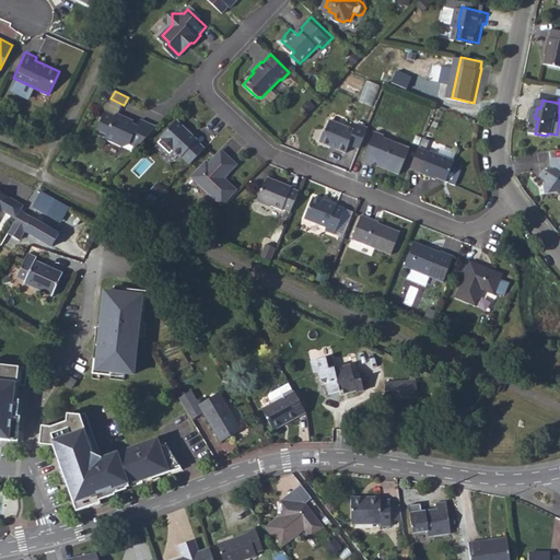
[(131,141),(139,144),(159,124),(142,116),(140,121),(135,119),(136,118),(118,109),(117,112),(107,107),(98,125),(108,129),(106,135),(124,143),(131,141)]
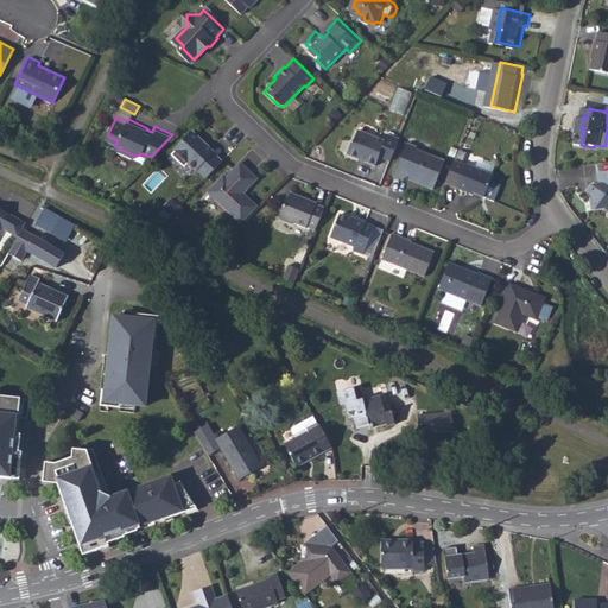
[(208,176),(225,159),(215,151),(216,147),(209,141),(203,141),(203,137),(194,128),(176,147),(177,147),(175,150),(176,154),(181,159),(185,159),(187,157),(198,169),(200,168),(208,176)]
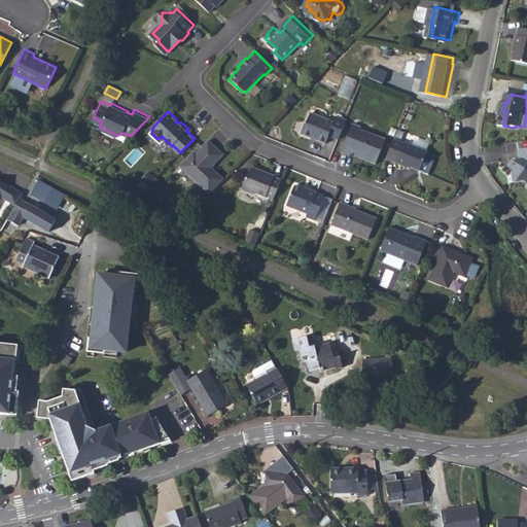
[(334,135),(344,139),(352,119),(341,115),(339,121),(315,111),(311,120),(309,123),(305,132),(330,142),(334,135)]
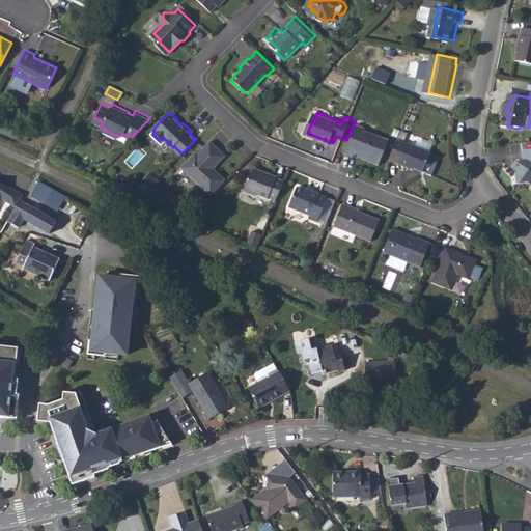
[(369,128),(362,124),(350,154),(357,157),(359,154),(383,164),(393,140),(368,131),(369,128)]
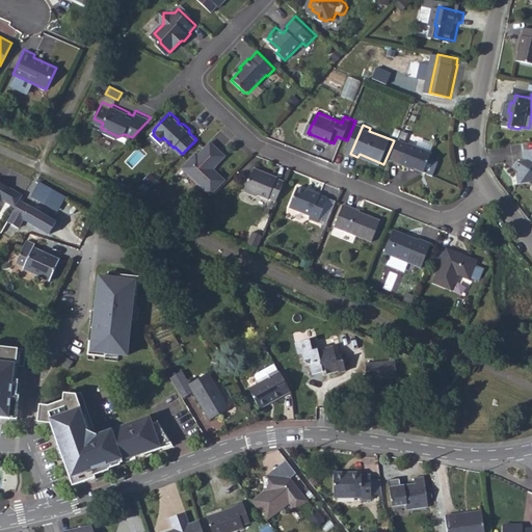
[(203,153),(200,151),(186,165),(215,194),(230,179),(217,167),(230,155),(214,140),(203,153)]
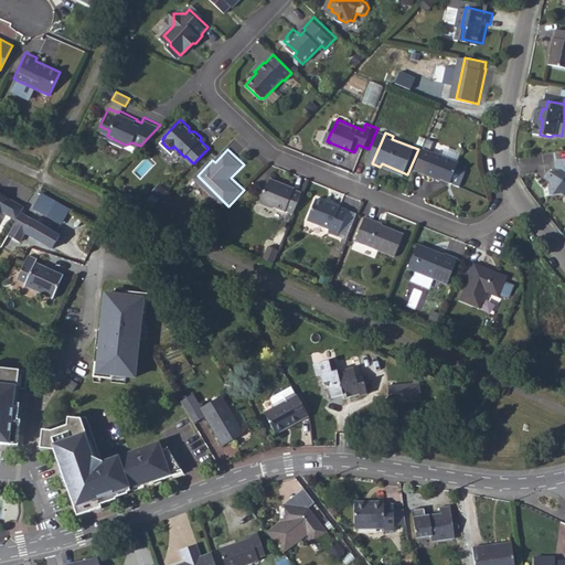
[(430,174),(441,179),(443,178),(457,183),(465,163),(429,149),(420,169),(432,173),(430,174)]
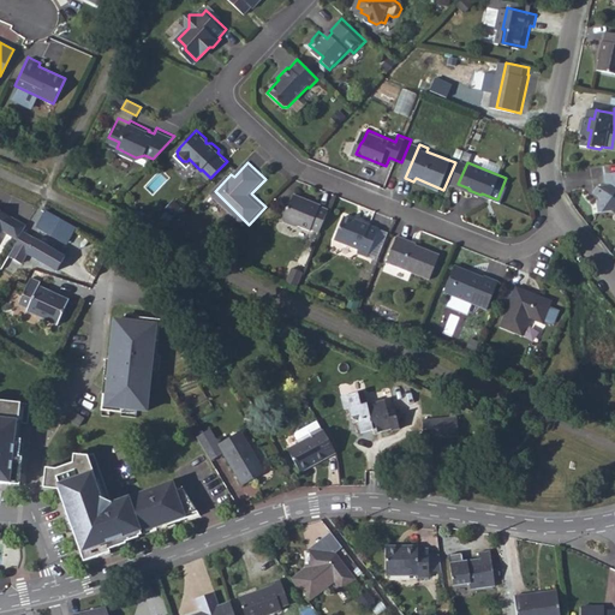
[(614,174),(611,174),(614,185),(604,187),(601,192),(607,196),(607,201),(603,202),(604,212),(614,209),(614,174)]
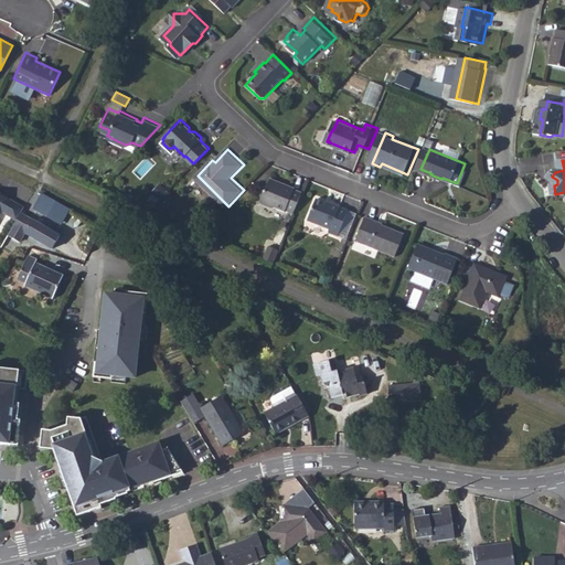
[(289,211),(298,214),(306,194),(298,191),(299,189),(276,179),(270,192),(268,192),(264,202),(265,204),(275,209),(276,208),(289,212),(289,211)]
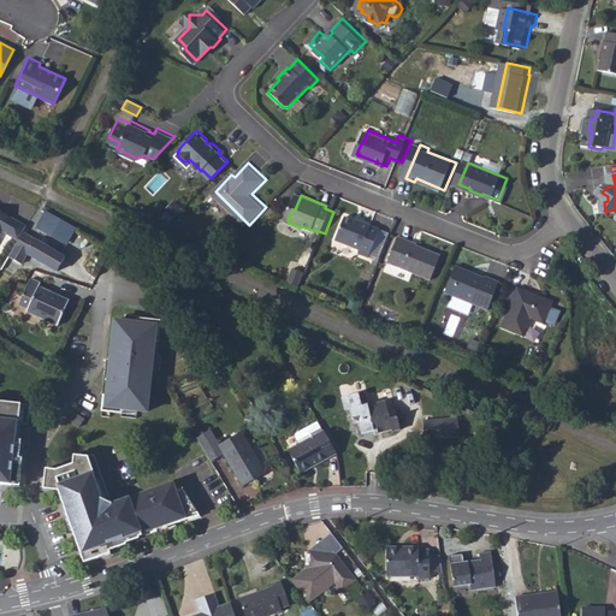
[(28,224),(0,208),(0,235),(4,230),(19,238),(23,231),(28,224)]
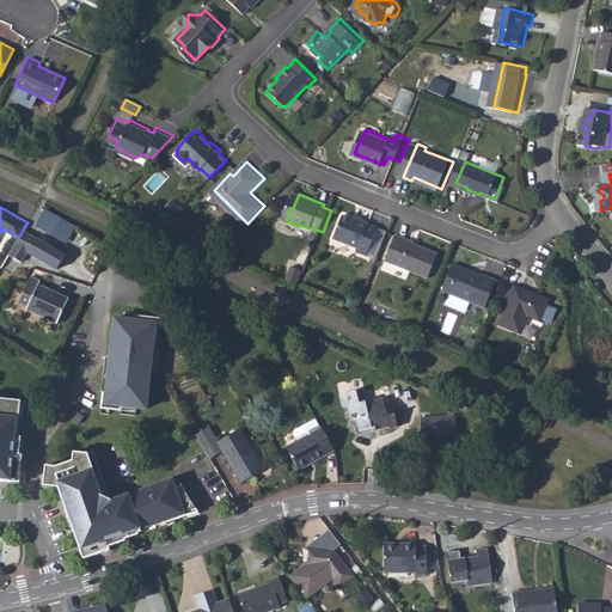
[(77,227),(49,210),(40,226),(67,244),(77,227)]
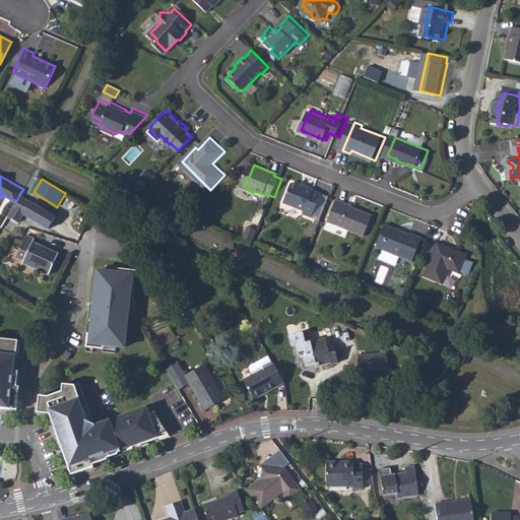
[(295,183),(285,204),(307,212),(306,215),(314,218),(316,215),(324,194),(308,187),(308,188),(295,183)]
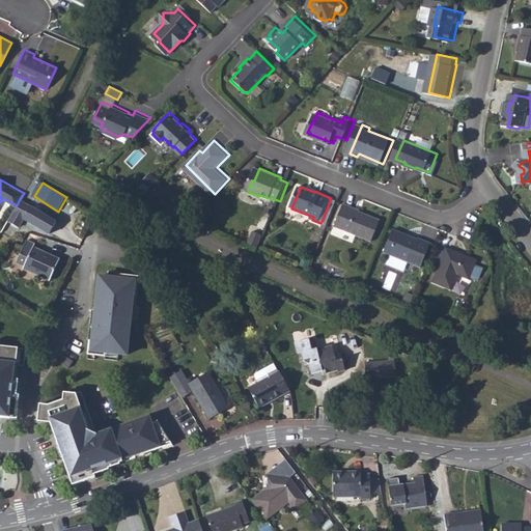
[(331,198),(323,220),(332,224),(340,202),(331,198)]
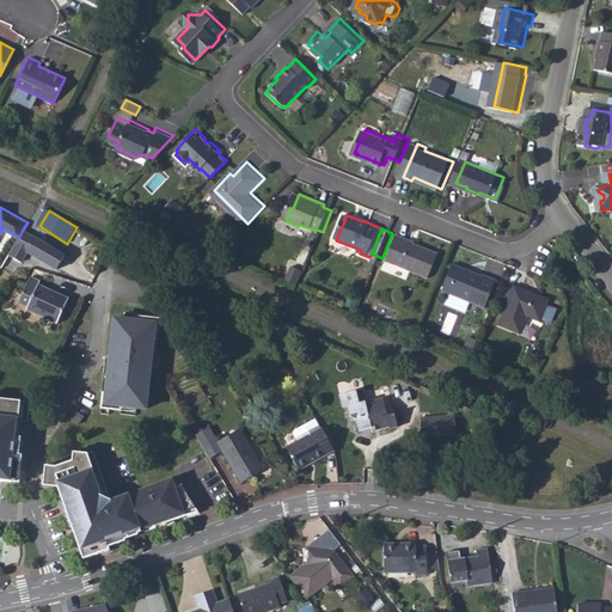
[(66,255),(23,230),(19,237),(8,256),(22,263),(26,255),(57,270),(66,255)]
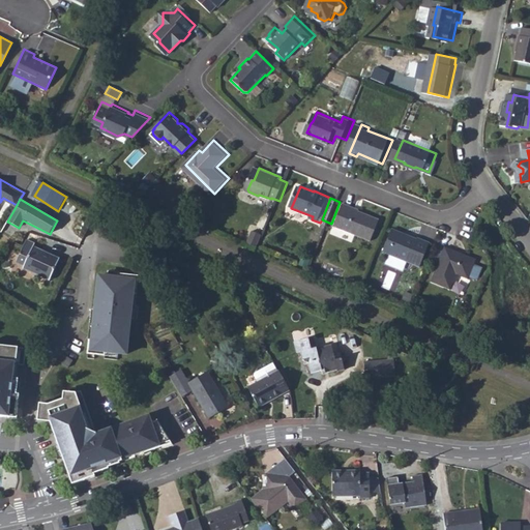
[(339,226),(375,240),(383,219),(359,209),(359,208),(348,204),(339,226)]
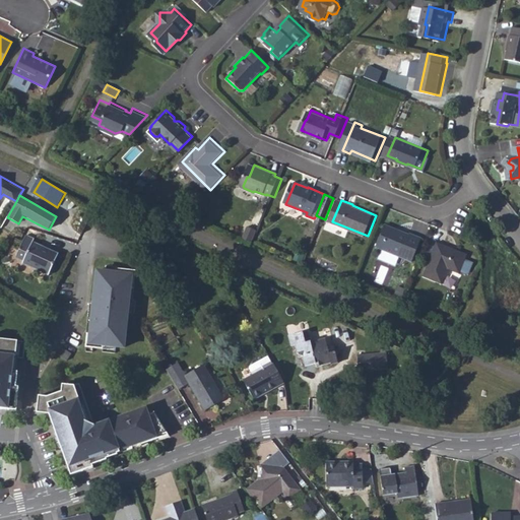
[(413,235),(390,224),(382,246),(417,261),(428,238),(415,233),(413,235)]
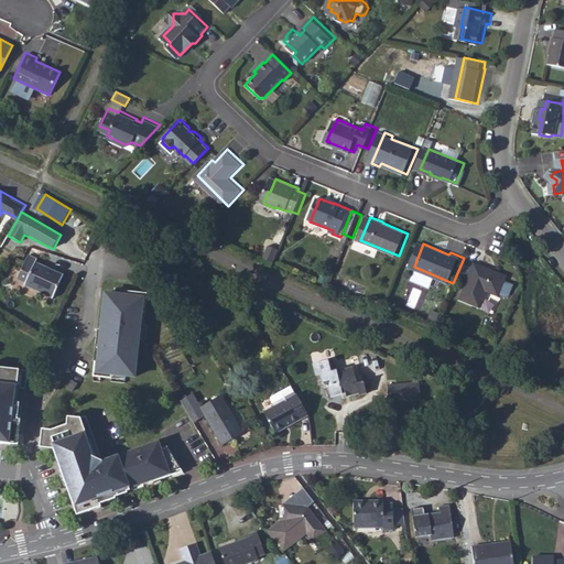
[(29,255),(17,279),(25,283),(35,261),(38,258),(29,255)]
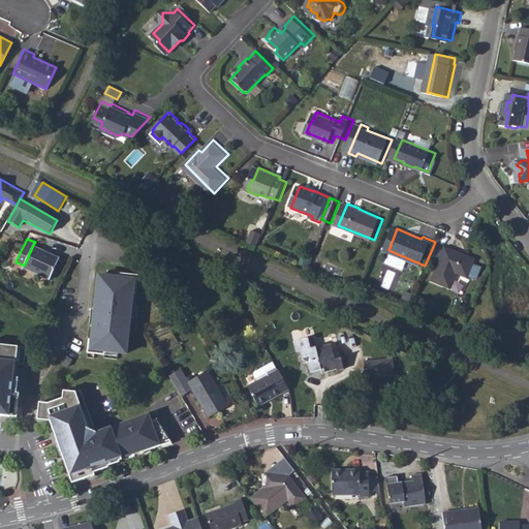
[(23,267),(49,279),(59,257),(33,245),(24,266),(23,267)]
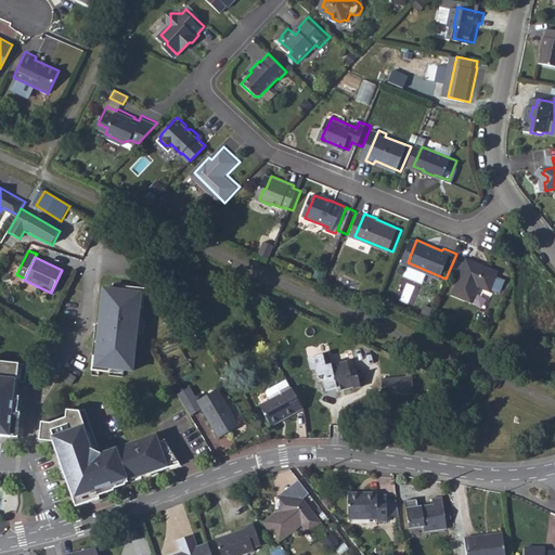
[(503,273),(472,260),(457,296),(477,304),(485,288),(494,293),(495,291),(502,293),(505,292),(510,282),(501,278),(503,273)]
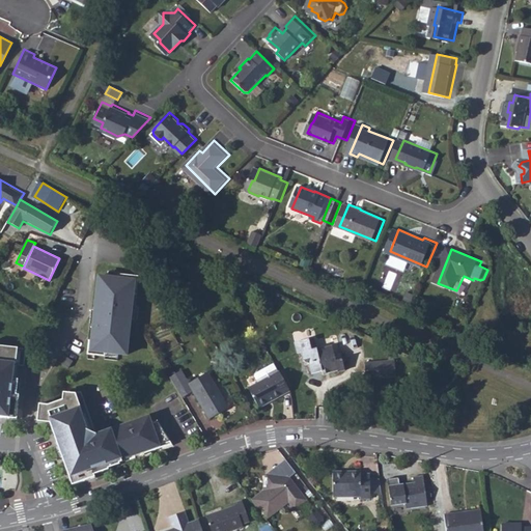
[(124,277),(103,275),(98,324),(95,324),(92,350),(99,350),(99,354),(109,355),(110,352),(131,354),(136,305),(139,305),(141,280),(136,280),(137,275),(124,273),(124,277)]
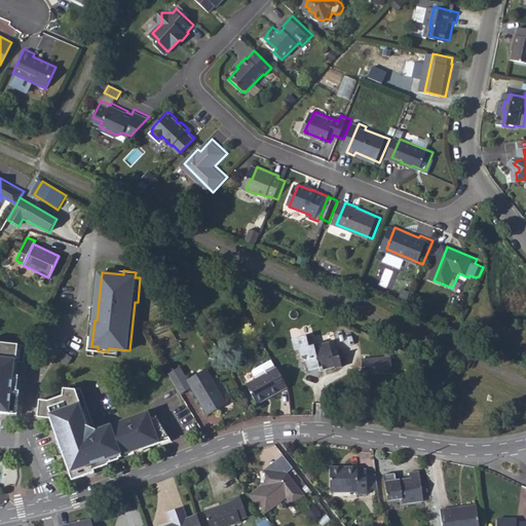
[(311,334),(292,340),(295,350),(299,348),(301,358),(306,361),(309,371),(318,368),(320,371),(334,368),(335,369),(342,367),(339,355),(333,358),(329,343),(314,346),(311,334)]
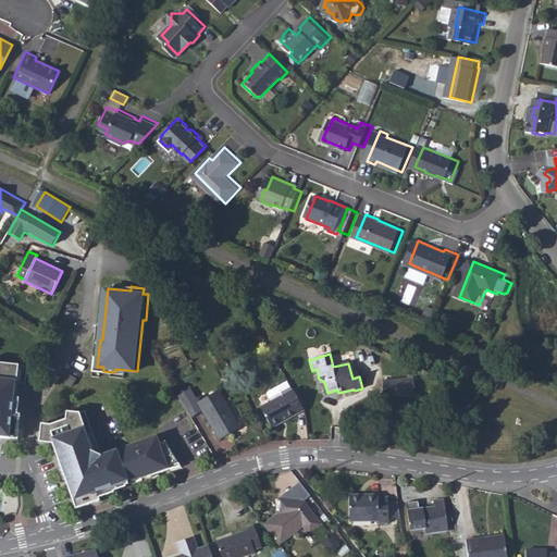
[(9,436),(17,437),(20,422),(16,422),(20,398),(16,398),(16,393),(17,383),(25,384),(27,367),(0,362),(0,437),(8,438),(9,436)]
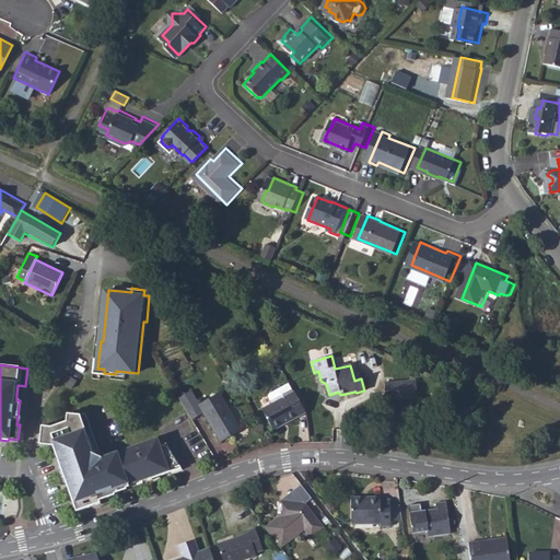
[(385,383),(386,400),(418,398),(416,380),(385,383)]
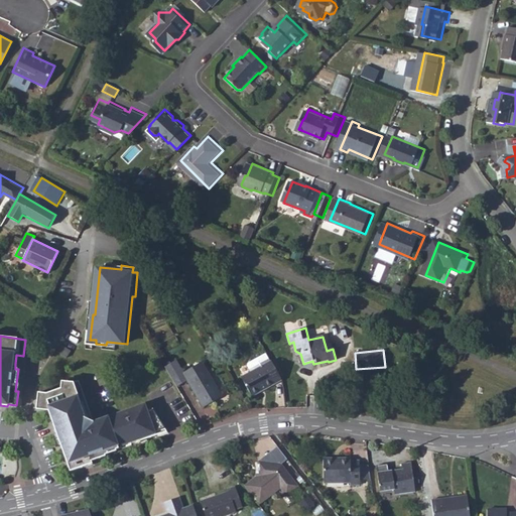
[(267,389),(282,380),(267,354),(249,363),(247,367),(251,374),(243,379),(253,395),(266,387),(267,389)]
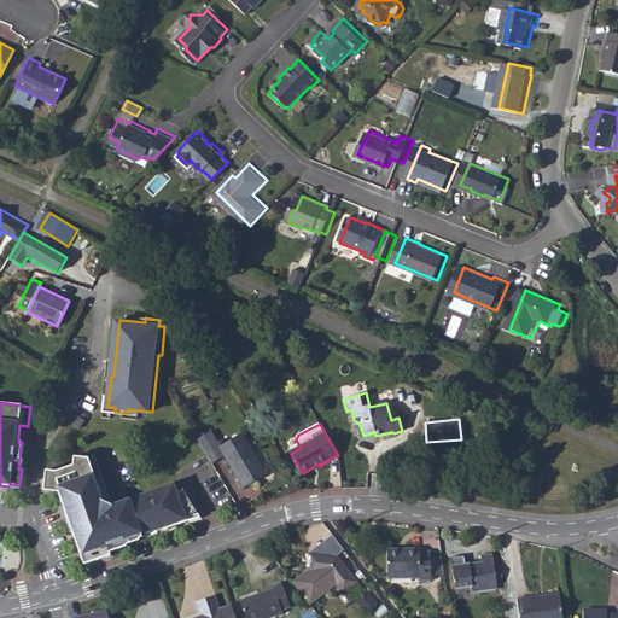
[(196,441),(211,465),(225,456),(244,488),(266,474),(240,435),(220,448),(210,432),(196,441)]
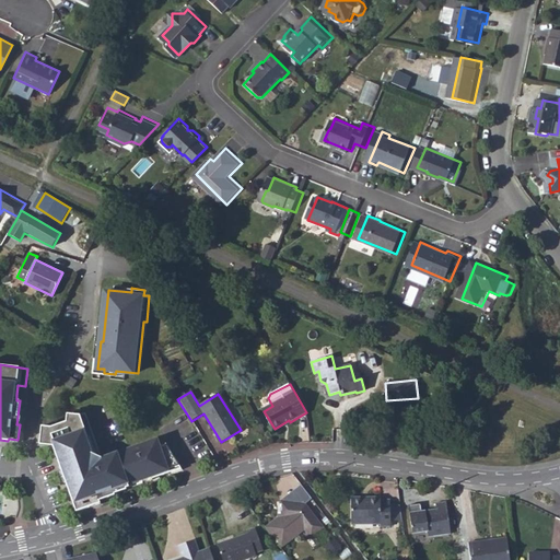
[(160,446),(156,440),(128,450),(102,459),(85,413),(79,416),(66,415),(66,422),(51,427),(42,426),(39,442),(53,443),(60,465),(62,464),(69,480),(66,481),(73,503),(77,502),(80,511),(93,506),(92,504),(98,501),(100,503),(108,501),(107,498),(115,494),(114,490),(126,486),(126,488),(129,487),(129,485),(151,477),(152,478),(170,473),(168,470),(181,466),(166,443),(160,446)]
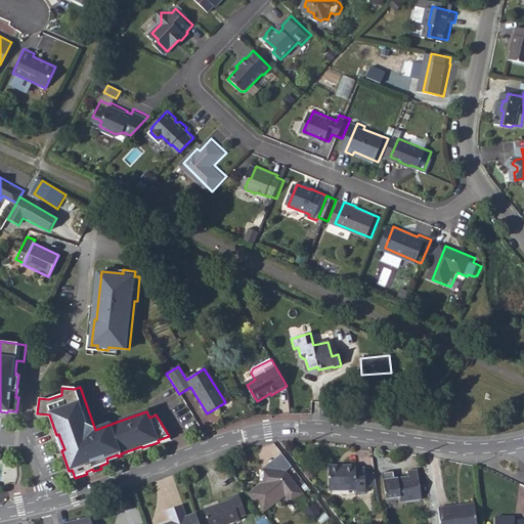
[(259,482),(245,492),(261,515),(281,499),(287,508),(311,490),(284,453),(264,467),(262,482),(259,482)]
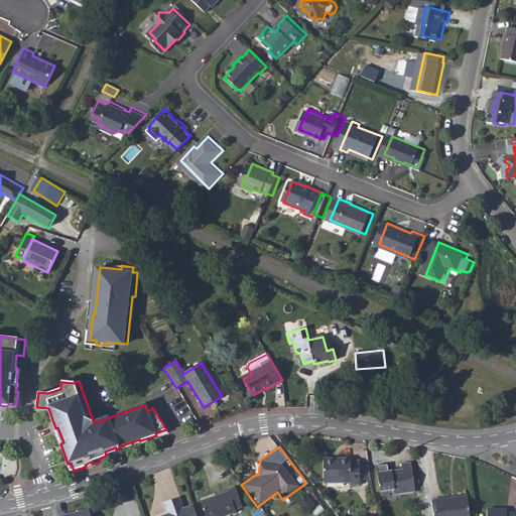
[(369,463),(358,462),(358,459),(348,459),(348,457),(336,456),(336,459),(321,458),(320,480),(348,481),(349,483),(357,484),(357,479),(368,479),(369,463)]
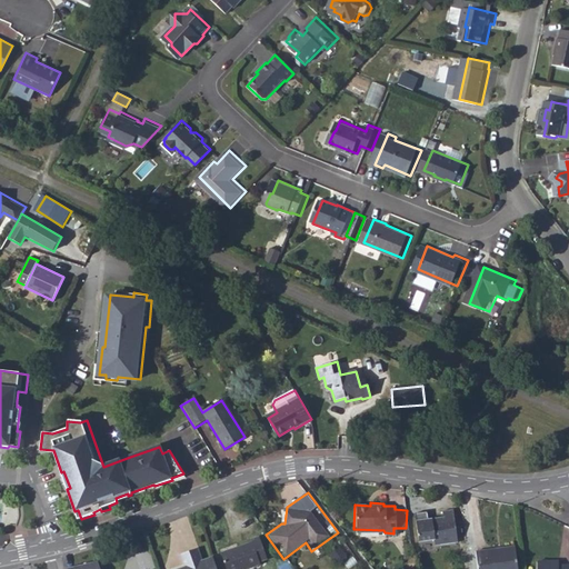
[(416,518),(418,538),(432,537),(433,542),(456,539),(451,508),(441,509),(441,510),(442,515),(429,517),(416,518)]
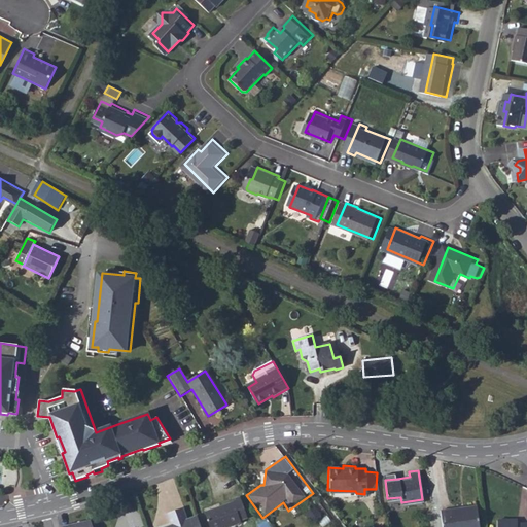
[(232,502),(204,512),(208,526),(231,526),(240,524),(239,522),(247,519),(240,497),(232,500),(232,502)]
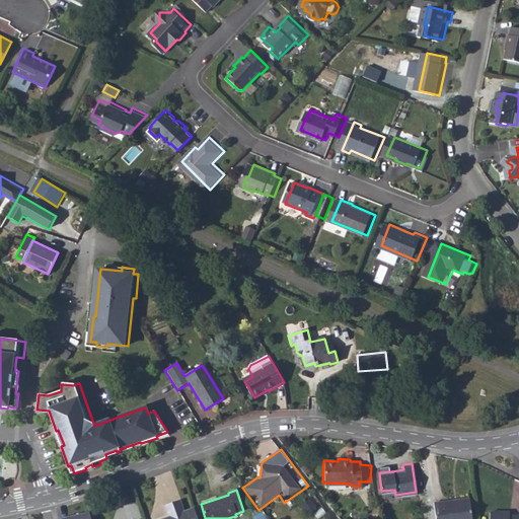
[(309,512),(317,506),(309,496),(301,503),(309,512)]
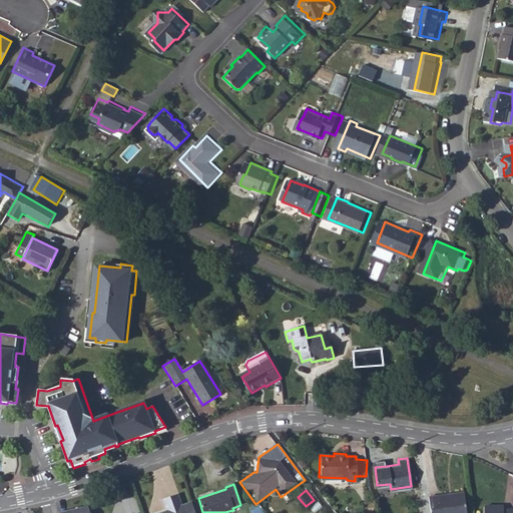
[(467,512),(465,492),(430,496),(431,512),(467,512)]
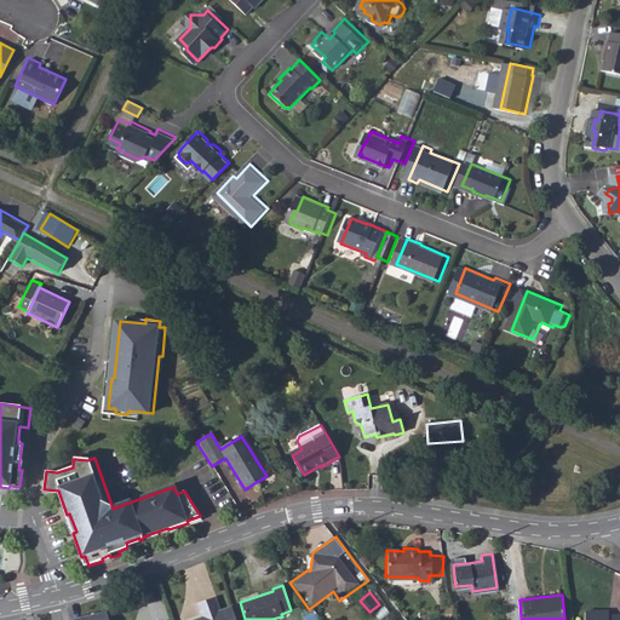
[(234,619),(231,608),(219,612),(214,598),(196,604),(201,618),(193,619),(234,619)]
